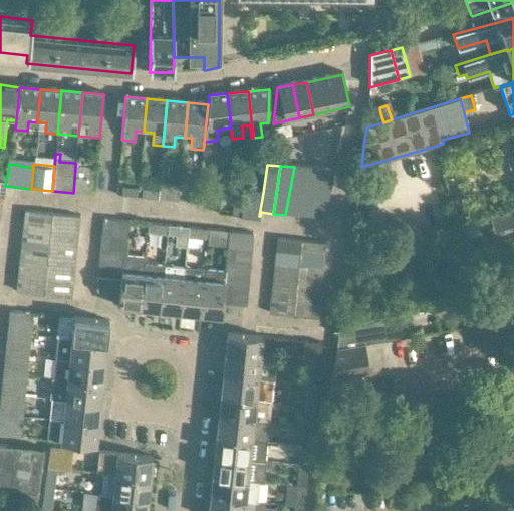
[(96,170),(75,167),(73,193),(93,195),(96,170)]
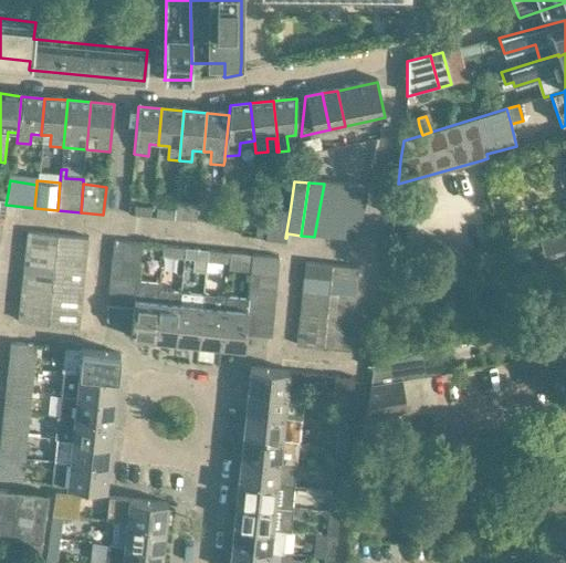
[(328,238),(338,186),(324,184),(314,237),(328,238)]
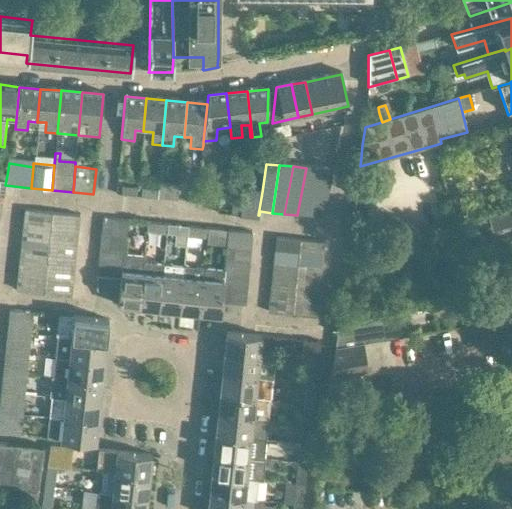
[(310,216),(320,169),(306,168),(297,215),(310,216)]
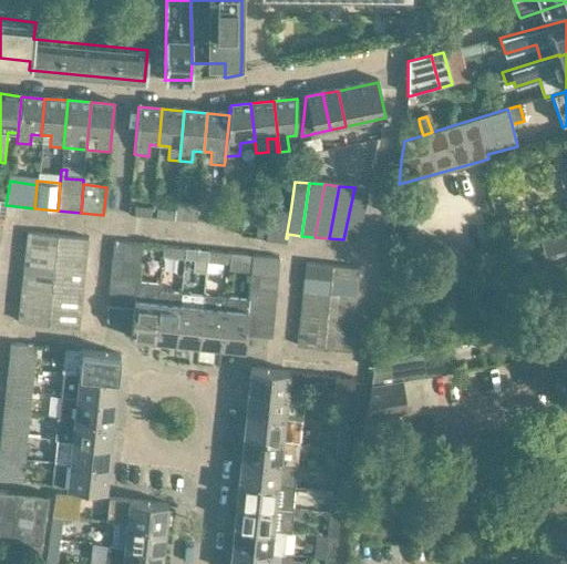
[(358,241),(369,188),(354,187),(343,239),(358,241)]
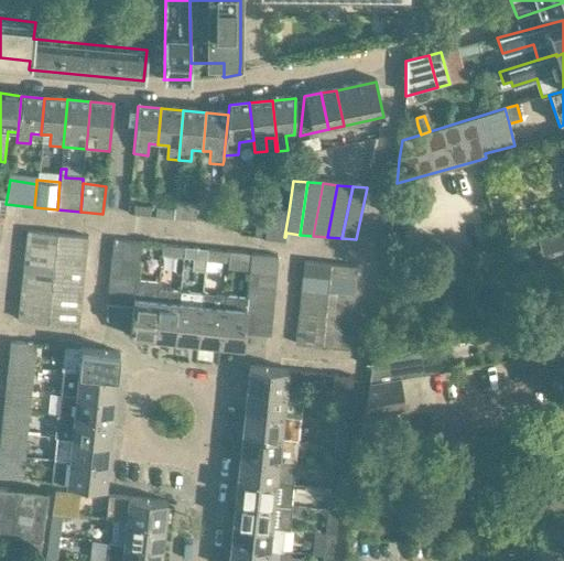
[(174,212),(173,220),(182,222),(184,203),(175,202),(174,212)]
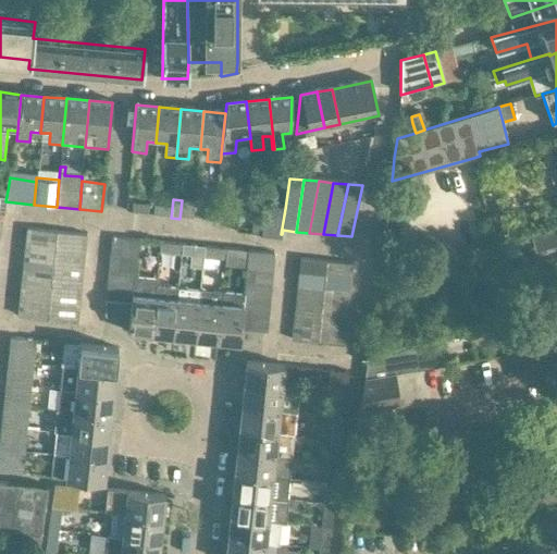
[(207,204),(206,221),(214,222),(217,204),(207,204)]
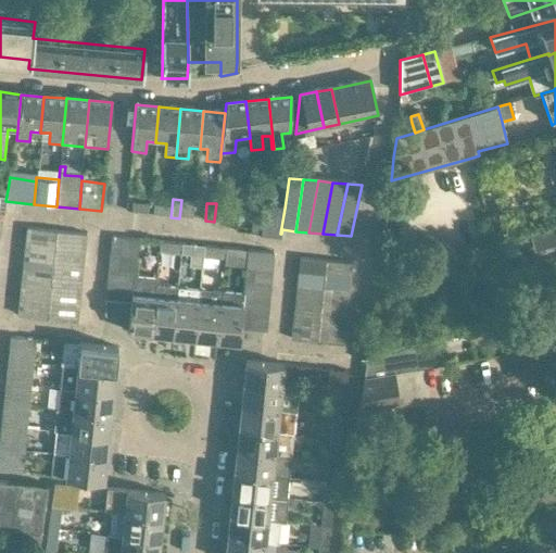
[(239,205),(216,203),(214,222),(237,224),(239,205)]
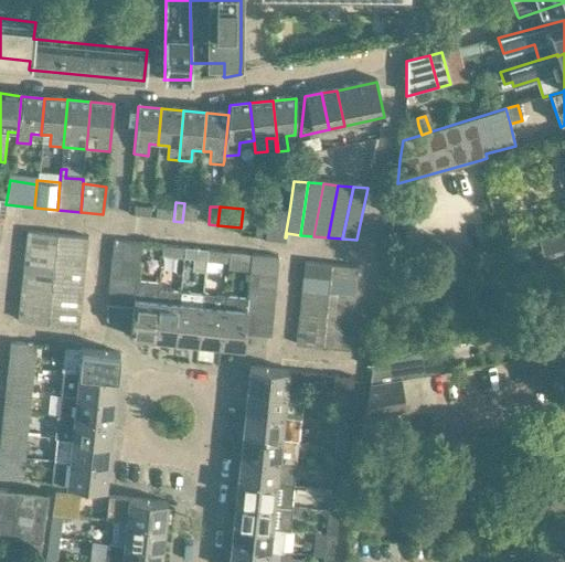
[(134,208),(132,218),(150,219),(151,210),(134,208)]
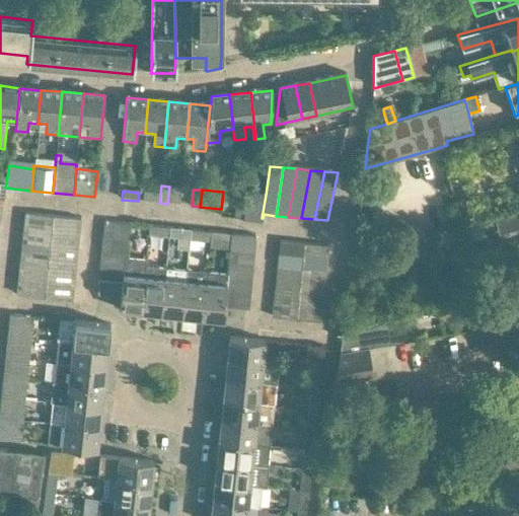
[(144,193),(143,202),(159,203),(160,195),(144,193)]
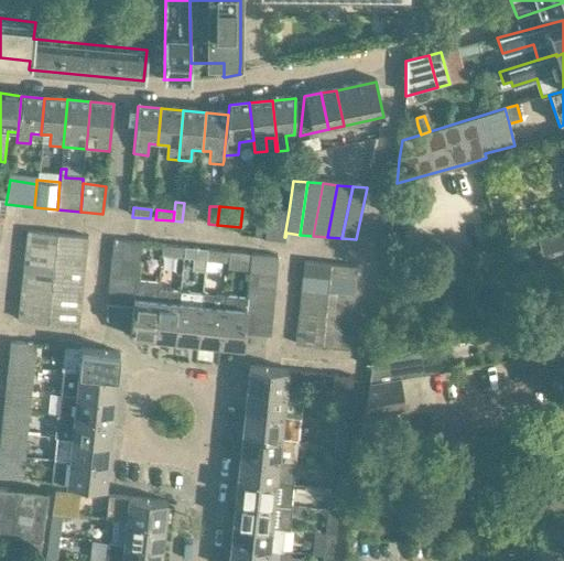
[(284,237),(289,212),(269,209),(268,220),(264,239),(264,240),(285,244),(285,237),(284,237)]
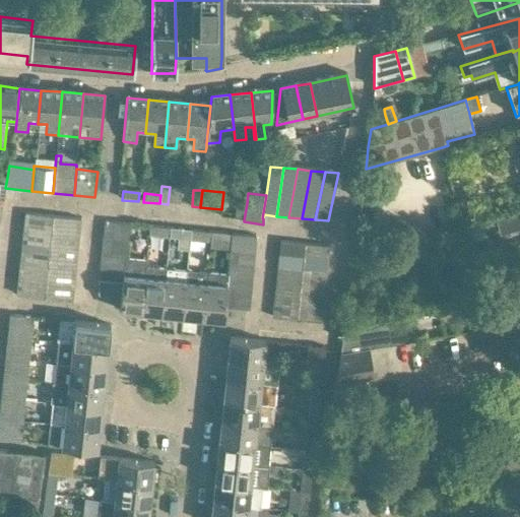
[(237,202),(234,219),(244,220),(247,203),(237,202)]
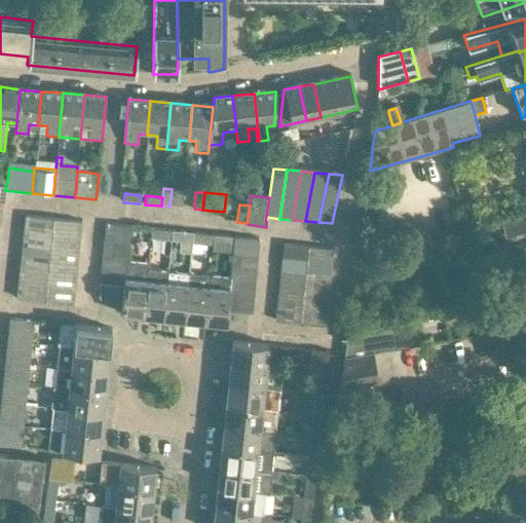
[(525,212),(525,213),(525,212),(499,219),(505,239),(525,232),(525,212)]
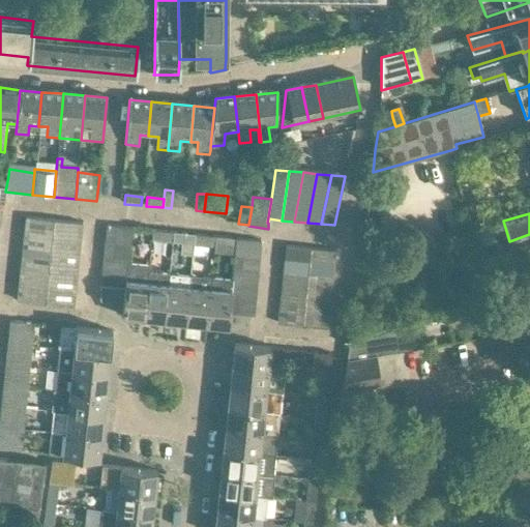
[(26,220),(24,233),(53,236),(54,223),(26,220)]
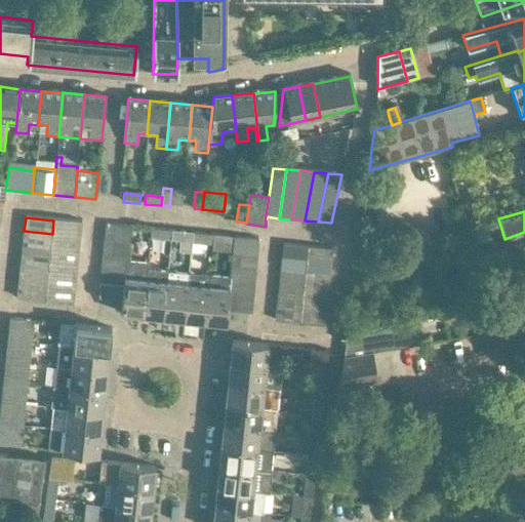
[(81,223),(53,221),(52,234),(80,237),(81,223)]
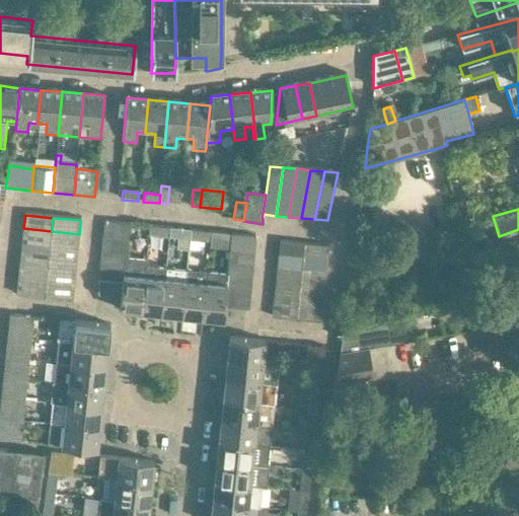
[(129,225),(104,223),(103,237),(128,240),(129,225)]
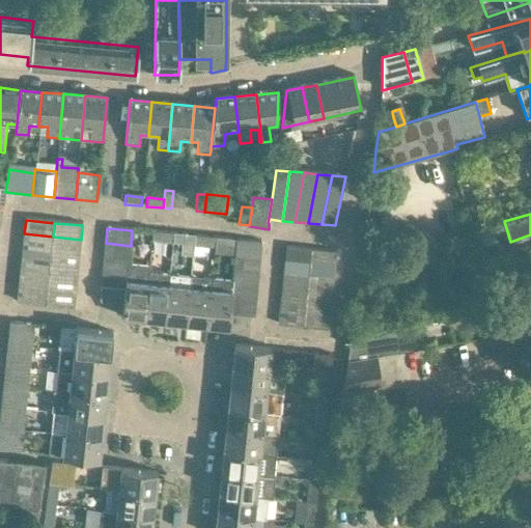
[(151,243),(172,245),(174,234),(152,232),(151,243)]
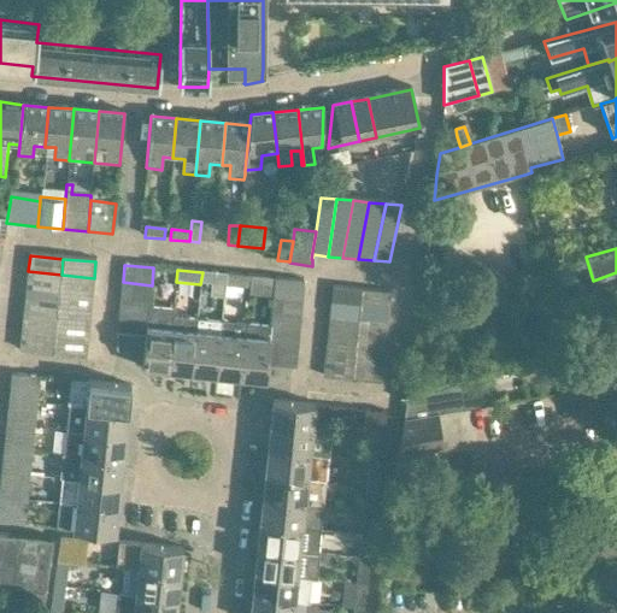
[(28,271),(27,288),(59,292),(62,275),(28,271)]
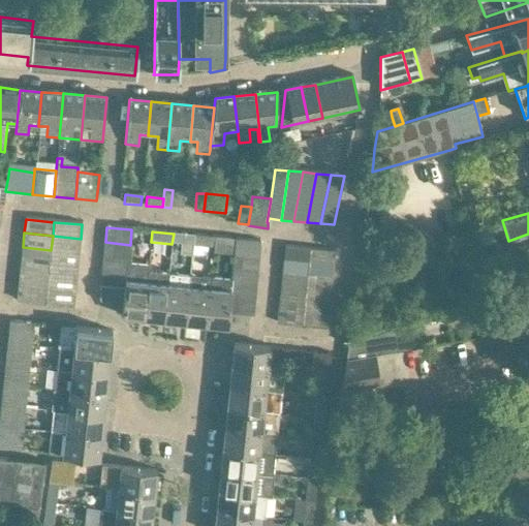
[(192,258),(193,247),(194,236),(174,234),(172,244),(181,245),(180,257),(192,258)]
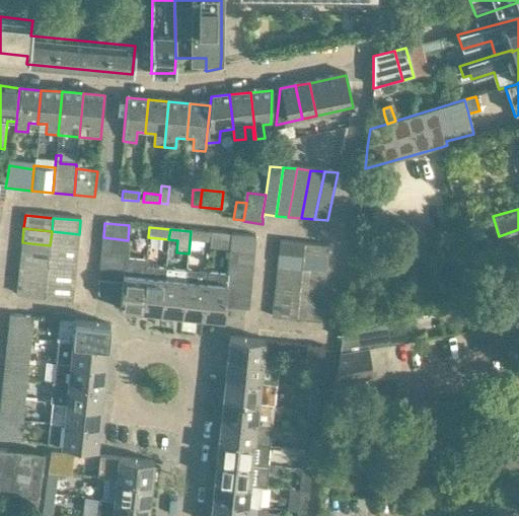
[(79,234),(52,231),(50,245),(77,247),(79,234)]
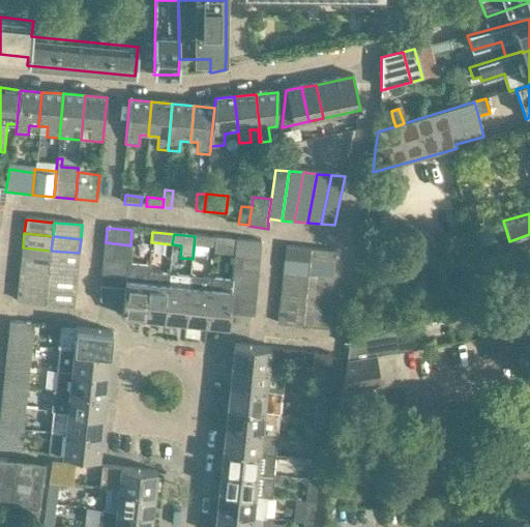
[(194,247),(214,250),(215,238),(195,236),(194,247)]
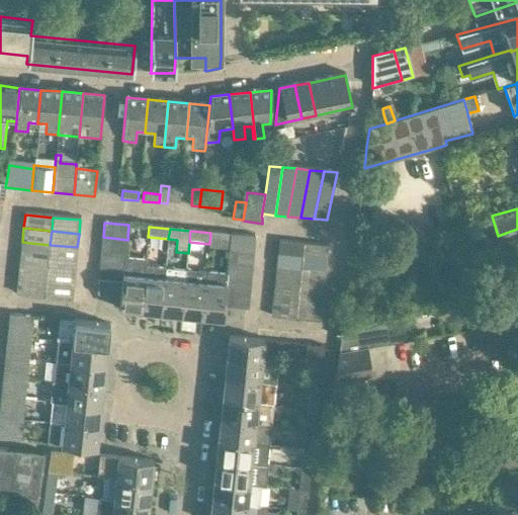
[(230,251),(254,253),(255,238),(231,235),(230,251)]
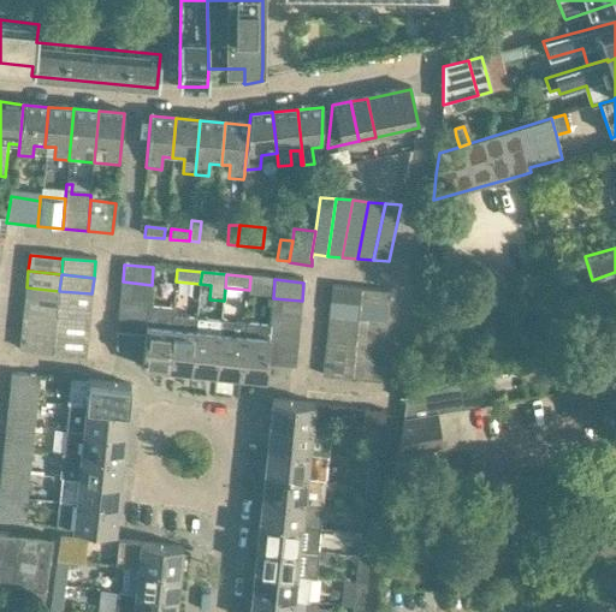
[(150,291),(152,285),(123,281),(120,301),(149,303),(150,291)]
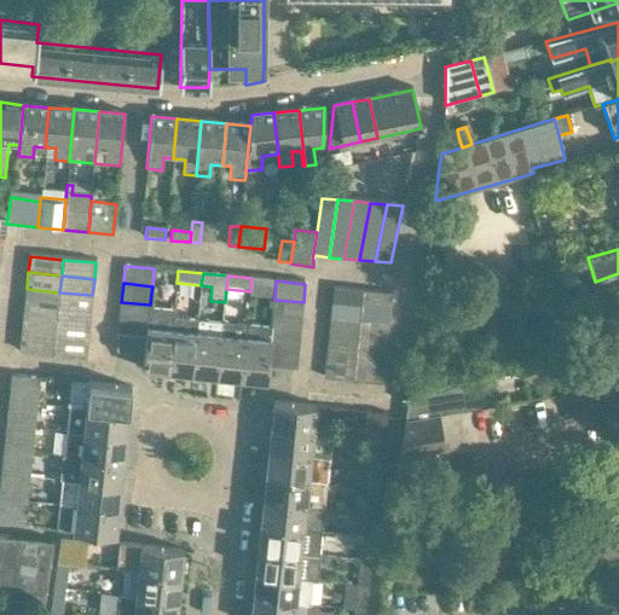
[(27,289),(24,305),(58,308),(59,293),(27,289)]
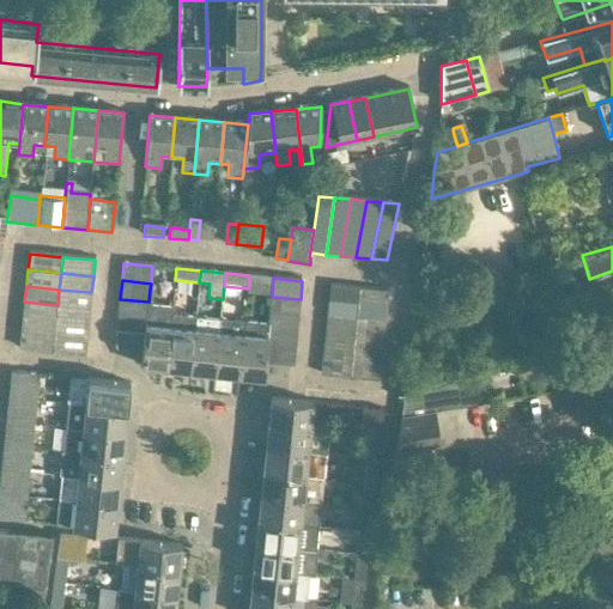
[(331,286),(329,302),(357,304),(359,290),(331,286)]
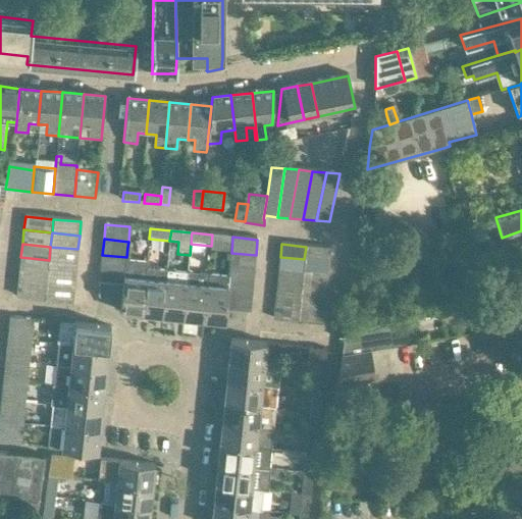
[(77,249),(50,247),(49,260),(76,263),(77,249)]
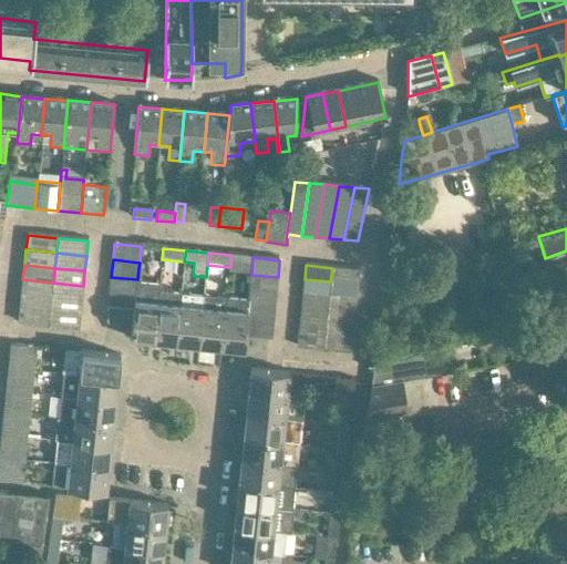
[(359,270),(332,268),(330,282),(357,285),(359,270)]
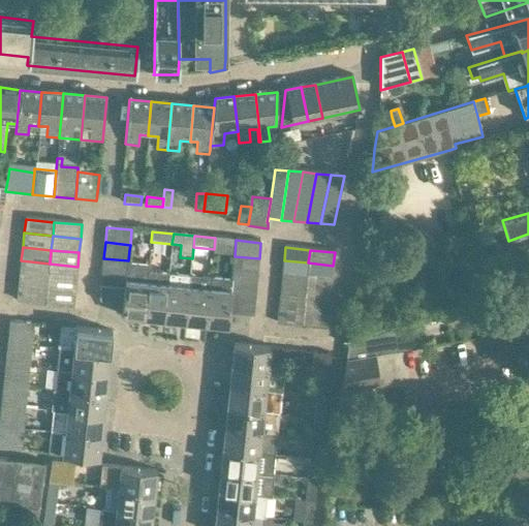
[(235,256),(232,272),(257,274),(259,258),(235,256)]
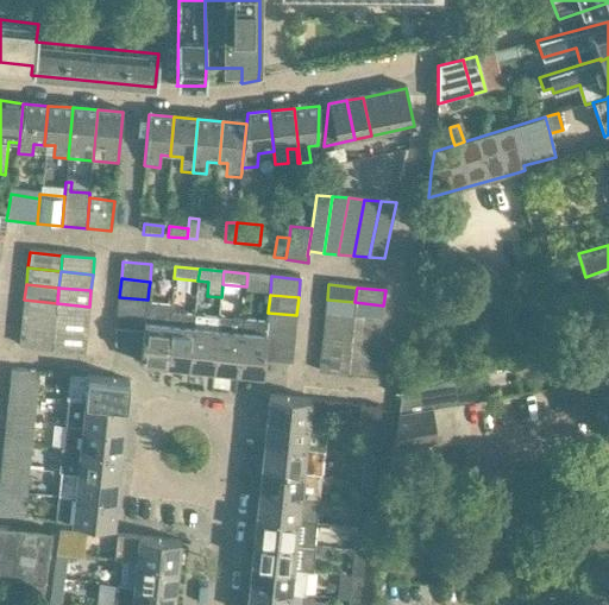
[(118,314),(144,316),(146,303),(148,303),(148,300),(119,297),(118,314)]
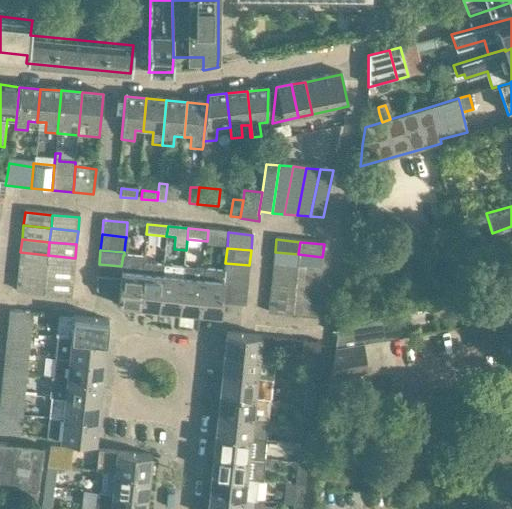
[(20,252),(19,265),(46,268),(48,255),(20,252)]
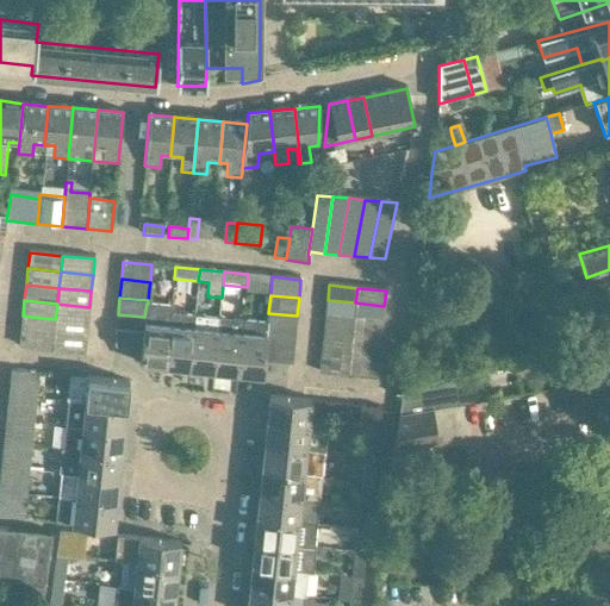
[(328,300),(325,314),(354,318),(355,303),(328,300)]
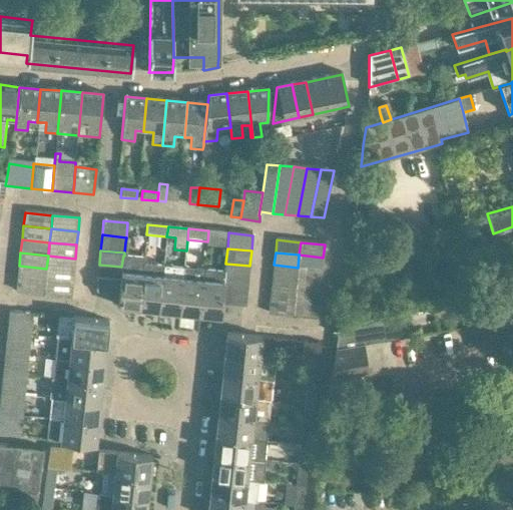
[(323,258),(299,255),(298,268),(322,270),(323,258)]
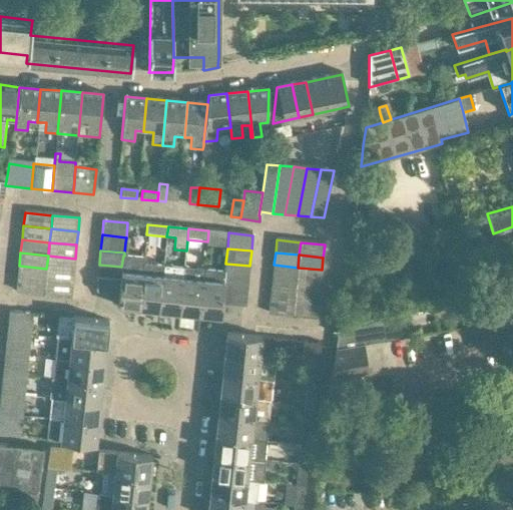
[(75,259),(48,256),(46,269),(74,272),(75,259)]
